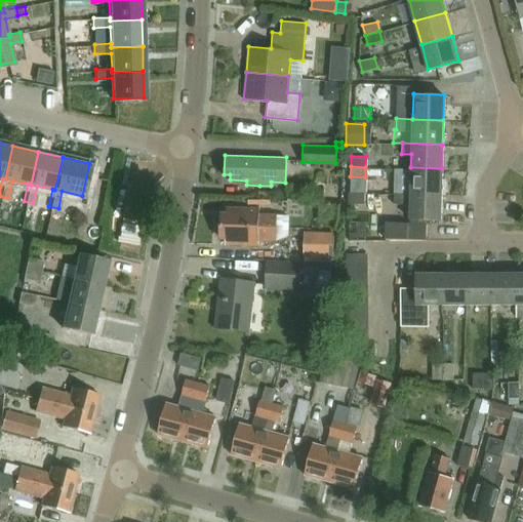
[(441,193),(442,168),(410,167),(394,167),(393,192),(409,192),(441,193)]
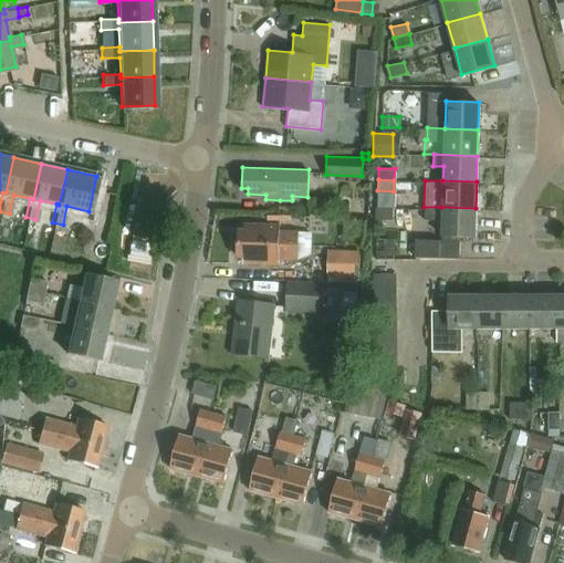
[(393,218),(393,207),(375,206),(374,218),(393,218)]
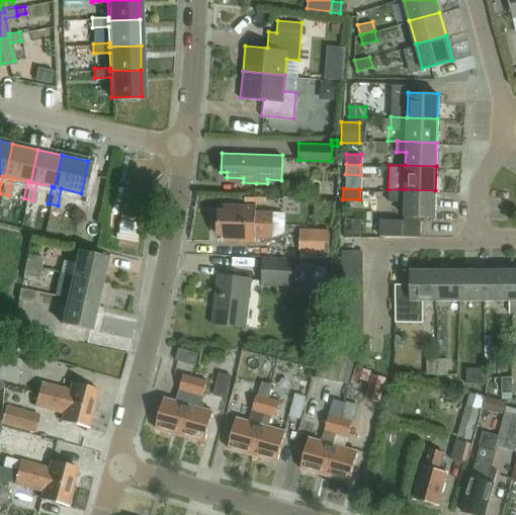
[(434,216),(435,190),(404,189),(388,189),(387,200),(404,201),(403,220),(378,219),(378,234),(419,235),(420,215),(434,216)]
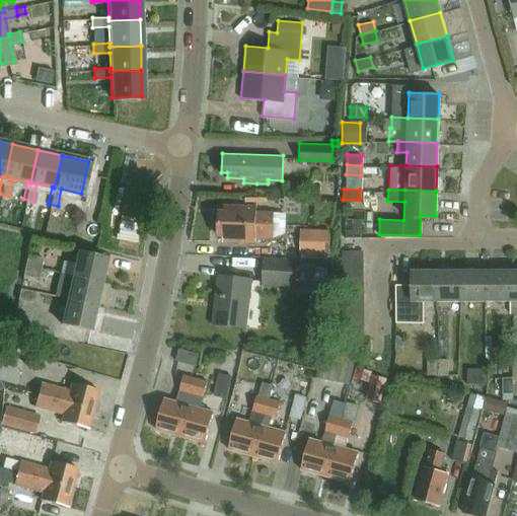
[(272,211),(256,210),(254,210),(255,204),(237,203),(237,205),(223,205),(223,210),(218,210),(218,234),(222,234),(222,239),(236,240),(236,242),(253,242),(253,236),(271,237),(272,211)]
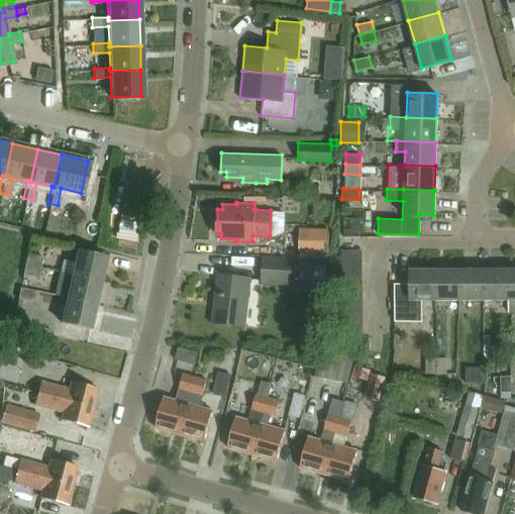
[(298,250),(327,250),(327,226),(298,226),(298,250)]
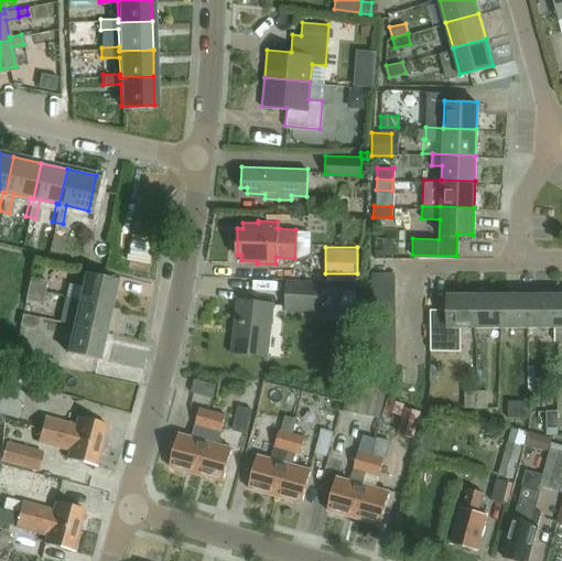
[(84,270),(77,297),(110,304),(116,278),(84,270)]
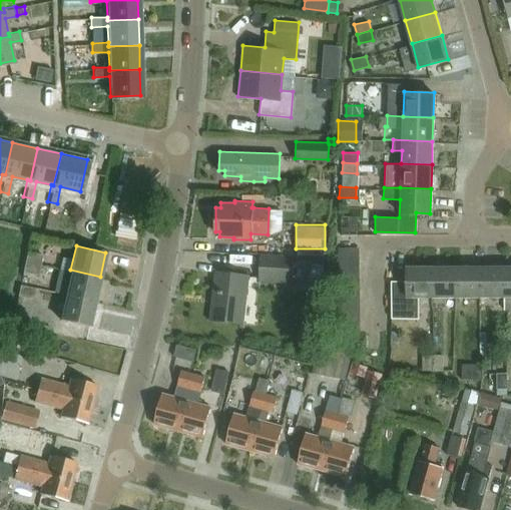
[(338,256),(359,256),(359,245),(338,245),(338,256)]
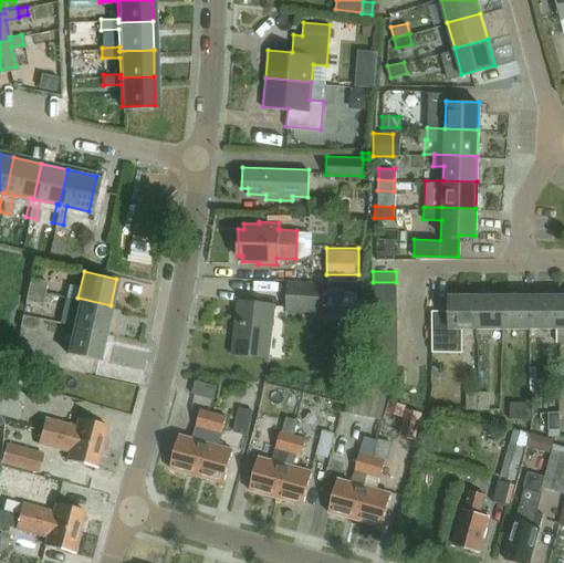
[(27,285),(44,290),(47,278),(30,274),(27,285)]
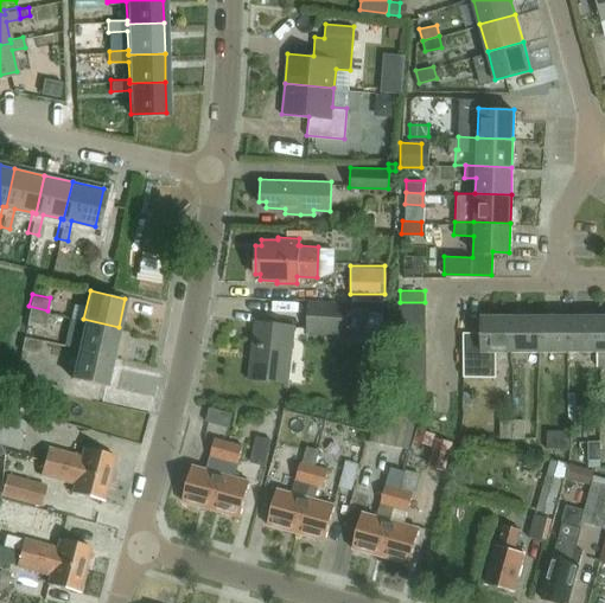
[(345,332),(346,301),(307,299),(306,331),(345,332)]
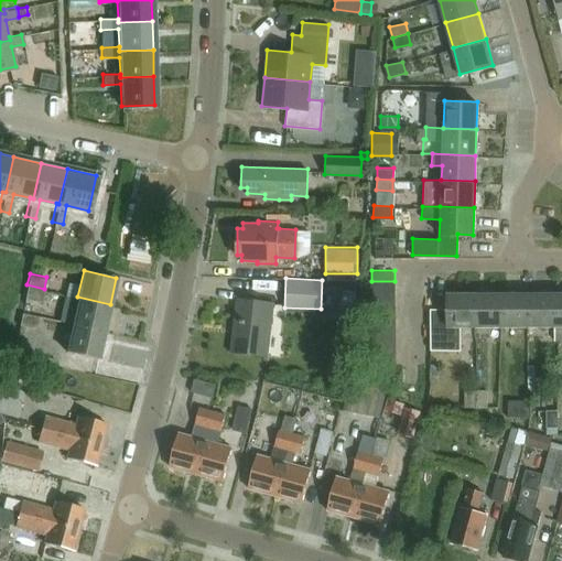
[(371,291),(395,291),(395,281),(371,281),(371,291)]
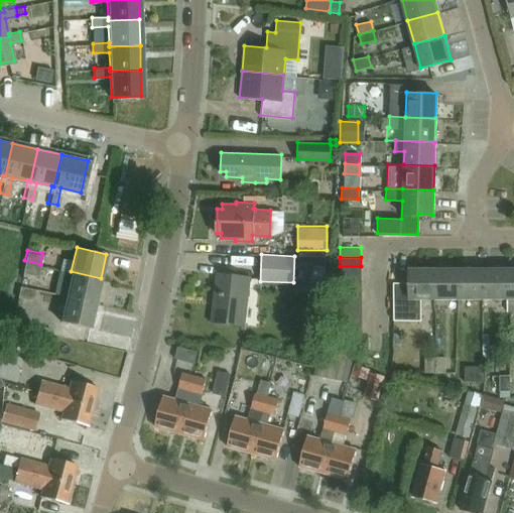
[(38,273),(40,264),(24,260),(22,270),(38,273)]
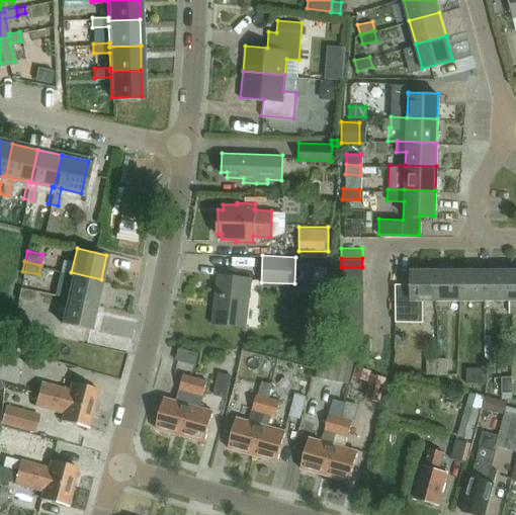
[(341,276),(362,276),(362,267),(341,267),(341,276)]
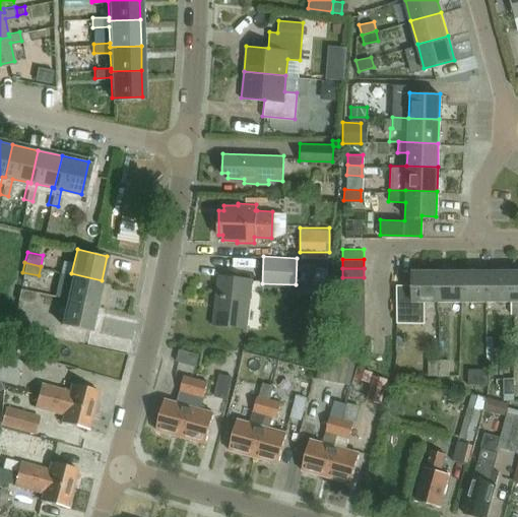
[(517,268),(509,269),(509,300),(511,300),(511,313),(517,313),(517,268)]
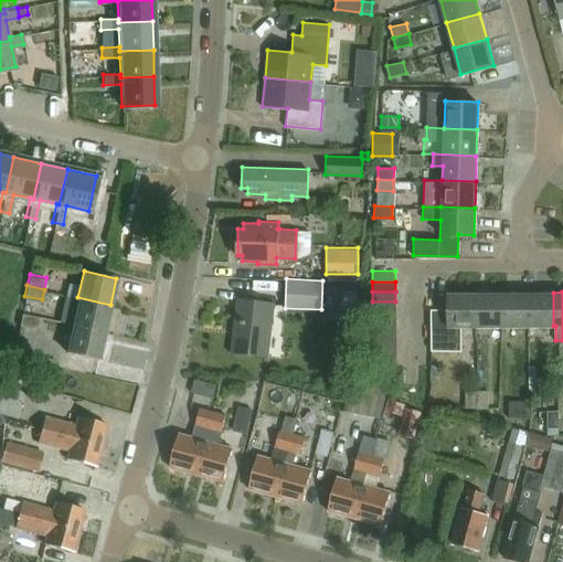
[(459,327),(475,327),(474,293),(447,293),(447,316),(429,316),(429,350),(448,350),(458,350),(459,327)]
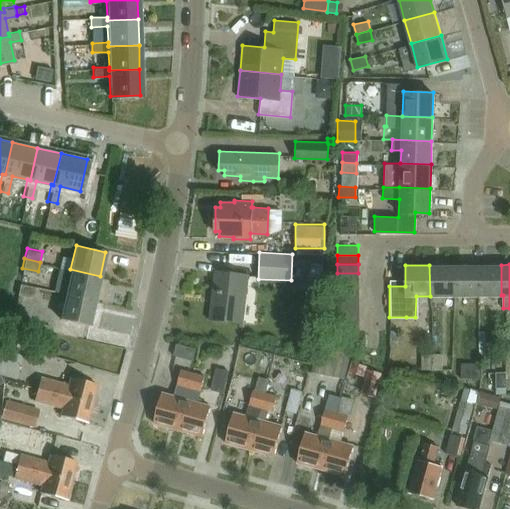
[(430,296),(454,296),(453,265),(429,265),(430,296)]
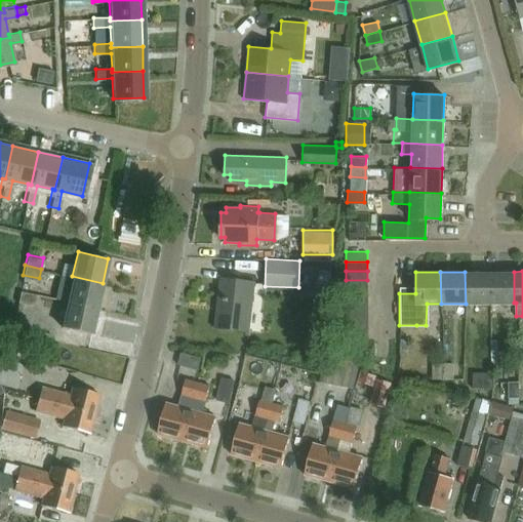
[(466,304),(489,304),(489,272),(465,272),(466,304)]
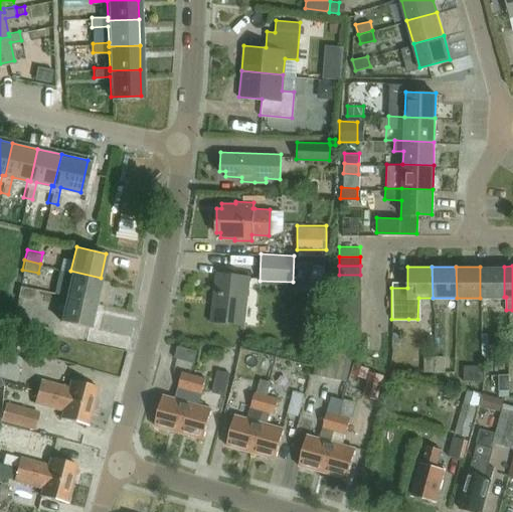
[(480,298),(504,297),(504,267),(480,267),(480,298)]
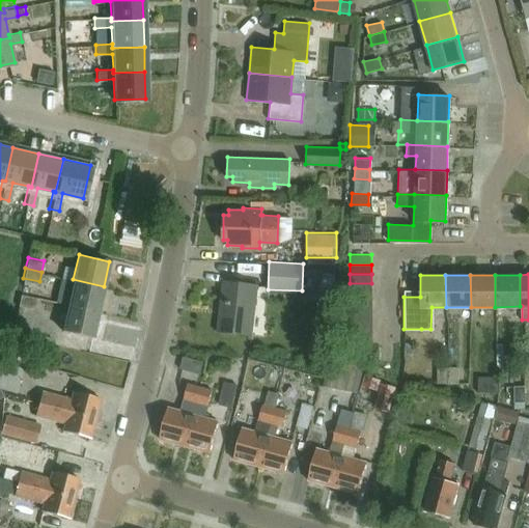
[(73,279),(67,304),(98,311),(104,286),(73,279)]
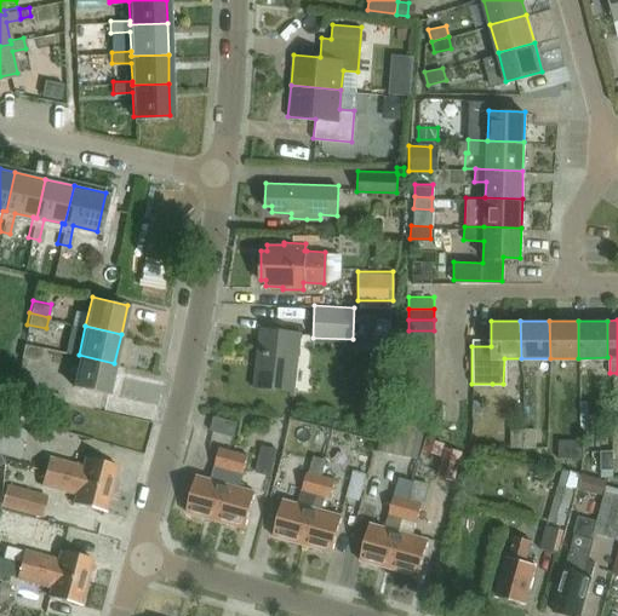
[(293,392),(299,333),(258,328),(251,387),(293,392)]
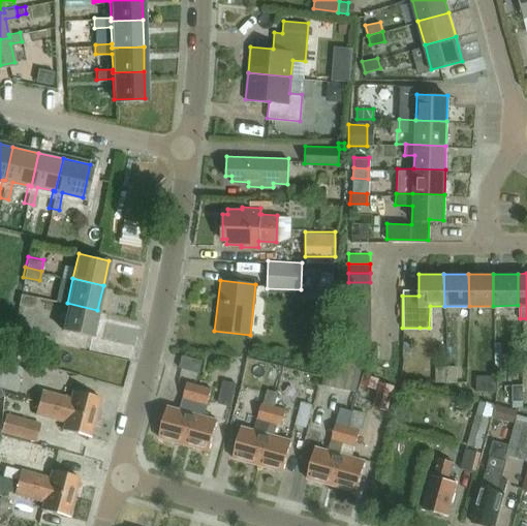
[(348,292),(370,291),(370,282),(348,282),(348,292)]
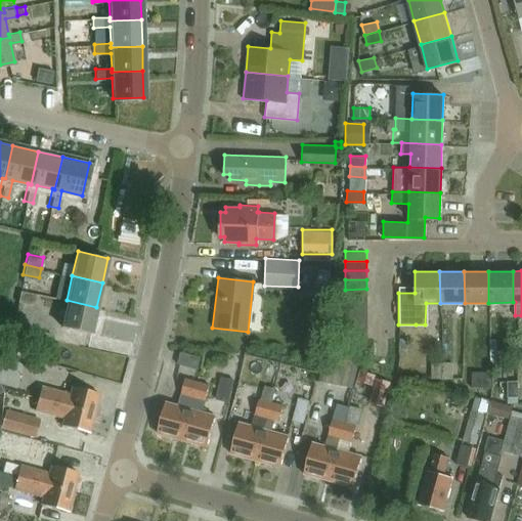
[(345,299),(366,299),(366,289),(345,290),(345,299)]
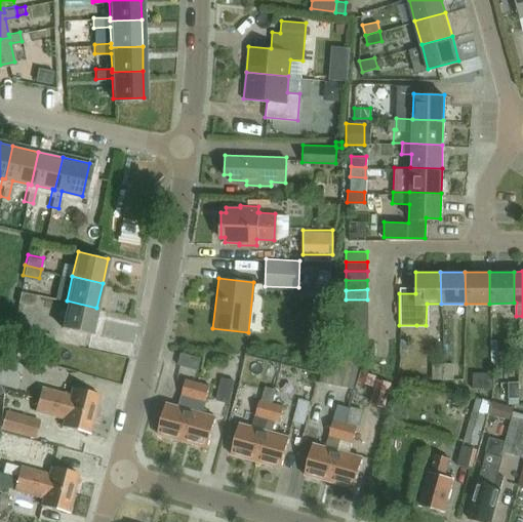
[(17,300),(33,304),(35,293),(19,290),(17,300)]
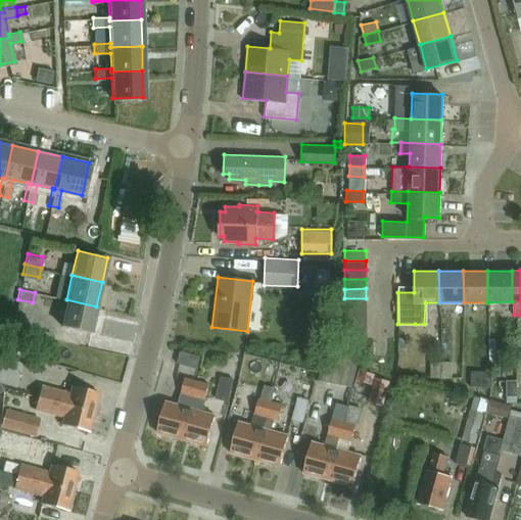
[(345,308),(366,308),(366,298),(344,298),(345,308)]
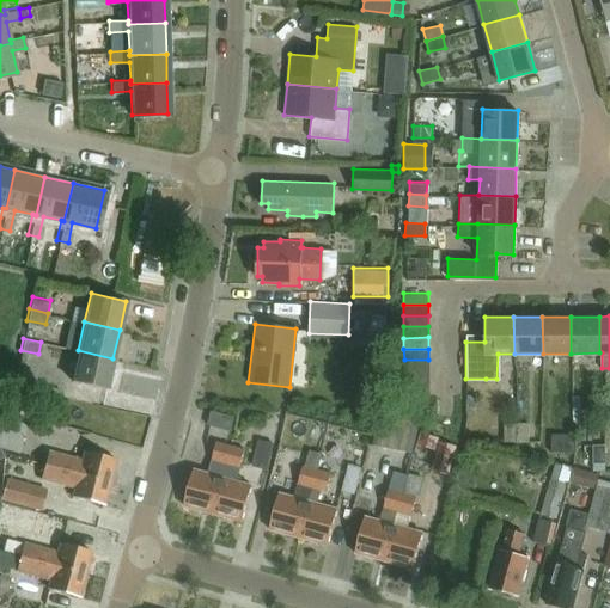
[(78,350),(71,379),(107,387),(113,358),(78,350)]
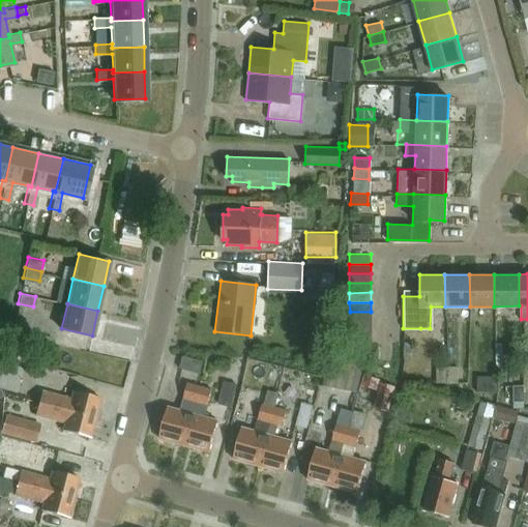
[(350,321),(371,321),(371,312),(350,312),(350,321)]
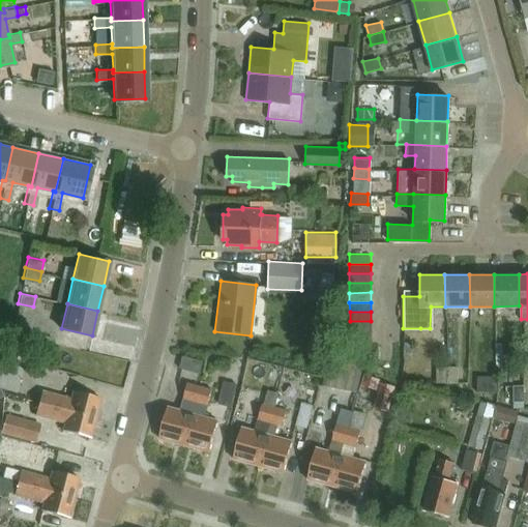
[(350,331),(371,331),(371,321),(350,321),(350,331)]
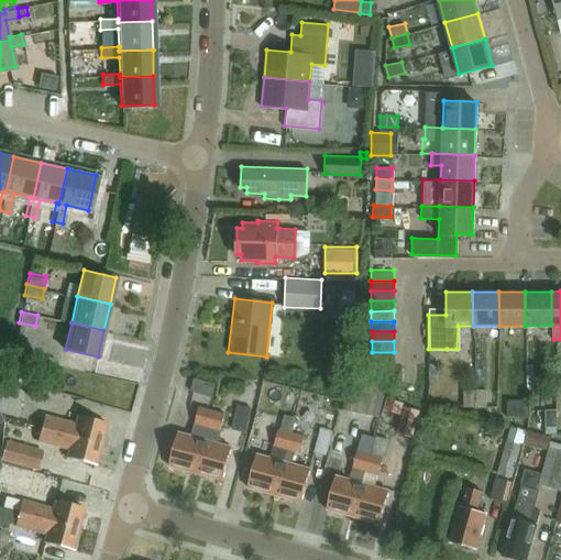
[(29,347),(24,364),(56,373),(61,354),(29,347)]
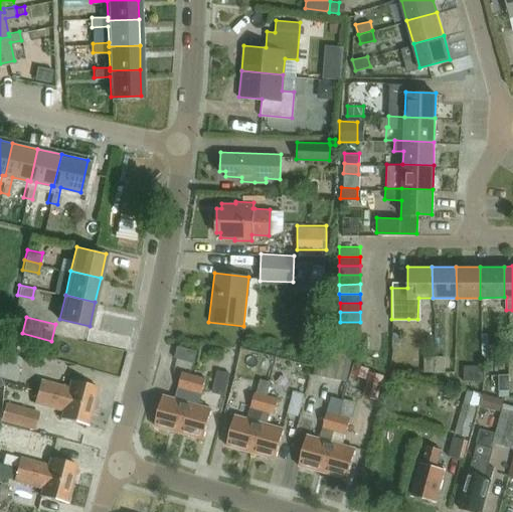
[(360,322),(340,322),(340,331),(360,331),(360,322)]
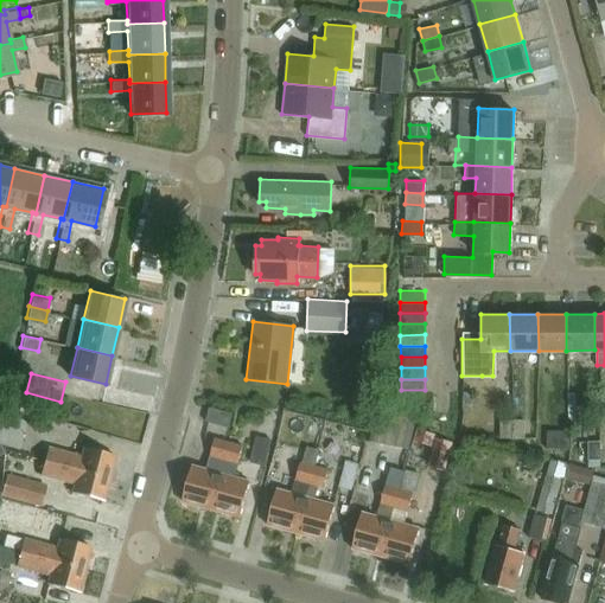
[(231,411),(208,405),(204,419),(228,425),(231,411)]
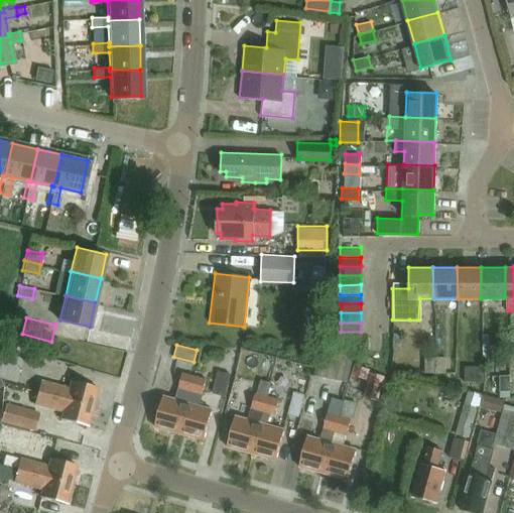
[(316,351),(312,374),(346,380),(351,357),(316,351)]
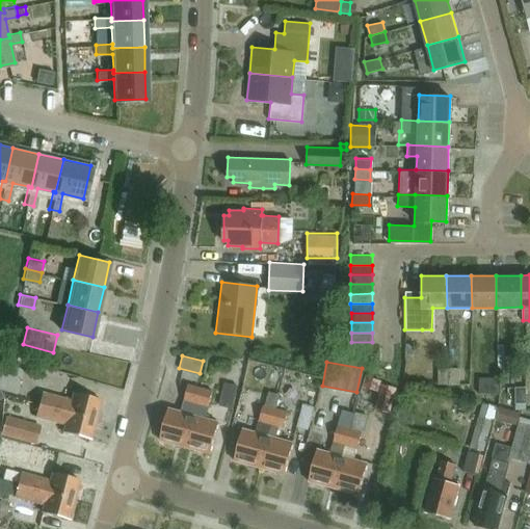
[(438,384),(448,384),(447,367),(436,367),(438,384)]
